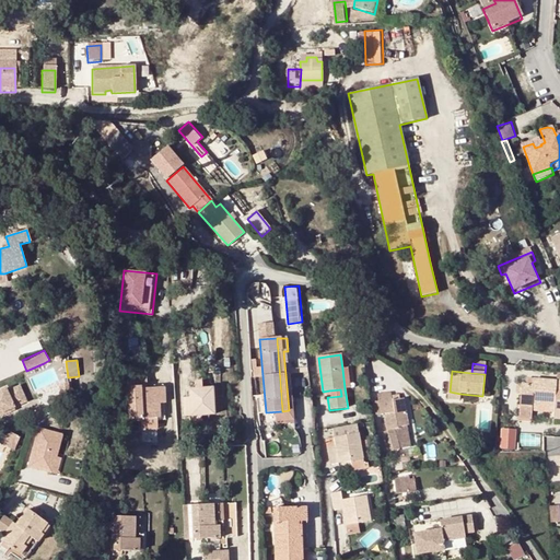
[(159,404),(158,387),(147,388),(146,376),(127,376),(128,418),(140,418),(155,417),(160,417),(159,404)]
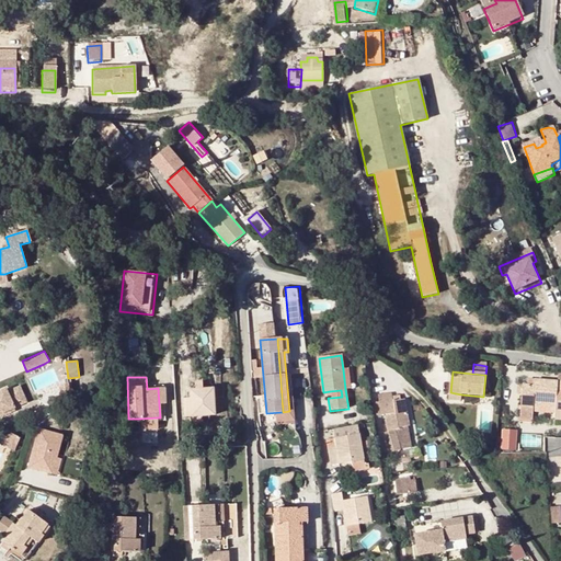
[(560,381),(528,379),(528,385),(523,385),(522,407),(534,408),(534,399),(537,398),(537,401),(556,402),(556,409),(554,419),(560,419),(560,381)]
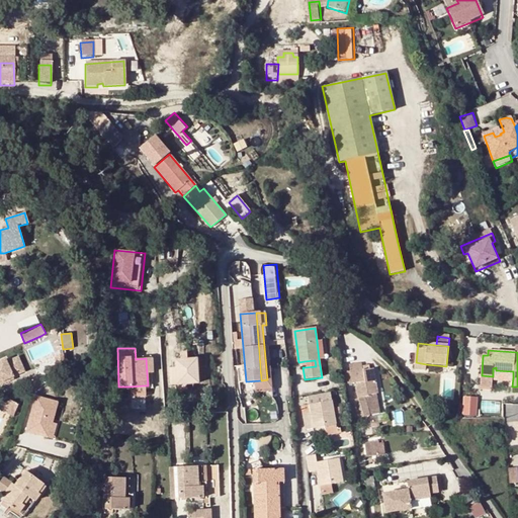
[(17,354),(0,361),(0,377),(3,376),(1,371),(7,368),(8,372),(11,378),(25,373),(24,370),(35,365),(29,352),(18,357),(17,354)]
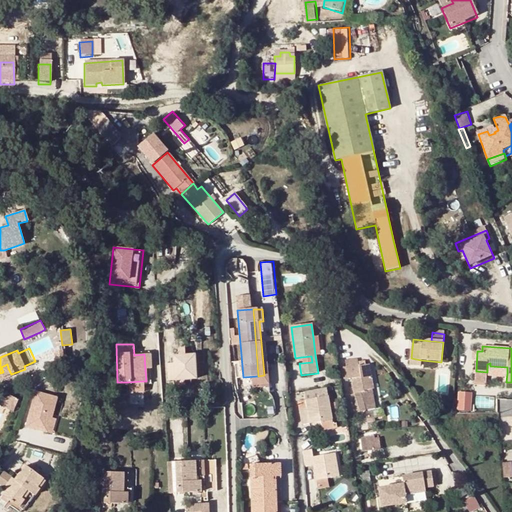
[(195,378),(195,366),(194,354),(172,355),(173,379),(195,378)]
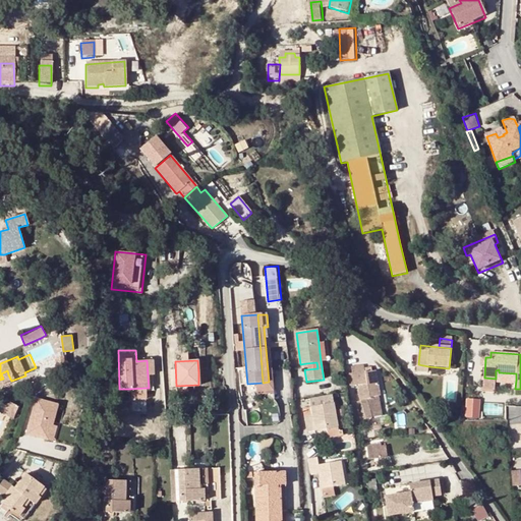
[(361,395),(368,394),(369,398),(378,396),(380,396),(375,372),(372,372),(372,368),(364,369),(364,366),(354,366),(354,372),(352,372),(354,386),(359,385),(361,395)]
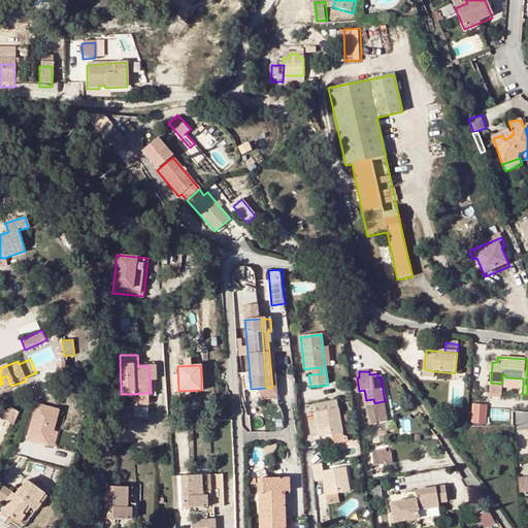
[(502,384),(523,385),(523,378),(505,377),(505,374),(502,375),(502,384)]
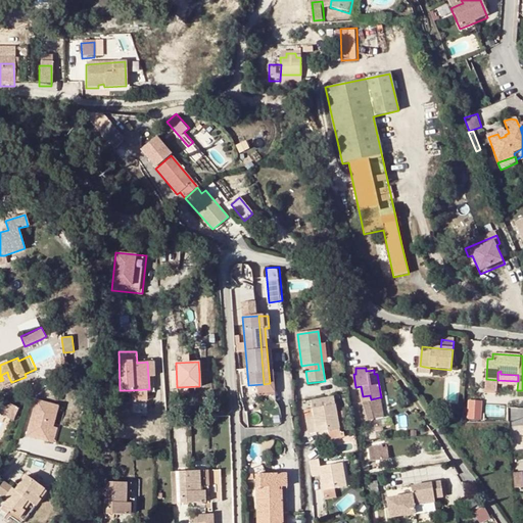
[(497,380),(486,379),(485,390),(496,391),(497,380)]
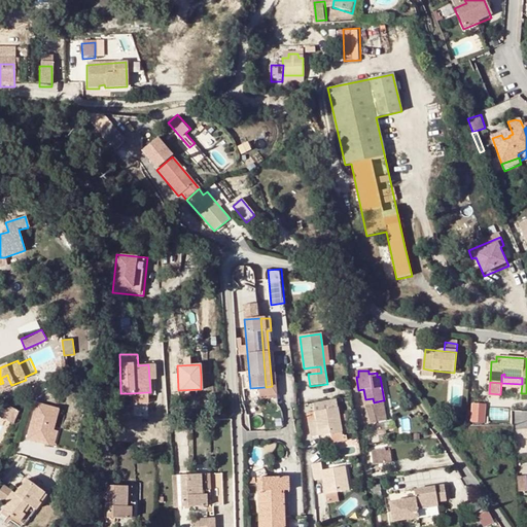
[(40,391),(37,386),(30,389),(28,394),(34,396),(40,391)]
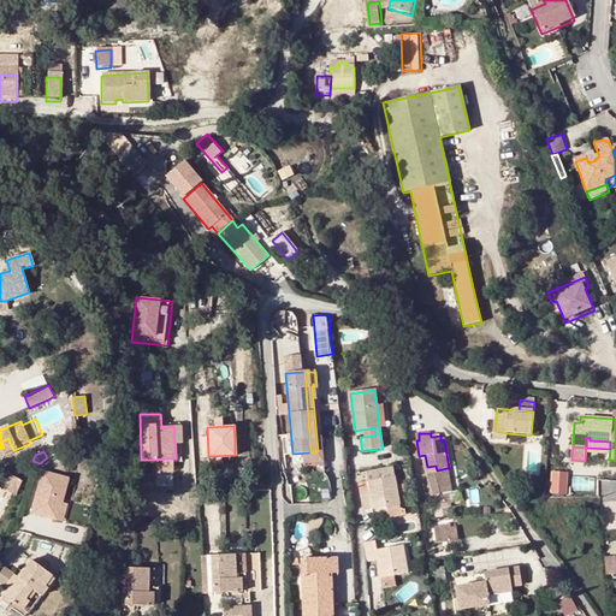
[(171,458),(154,460),(154,471),(171,469),(171,458)]
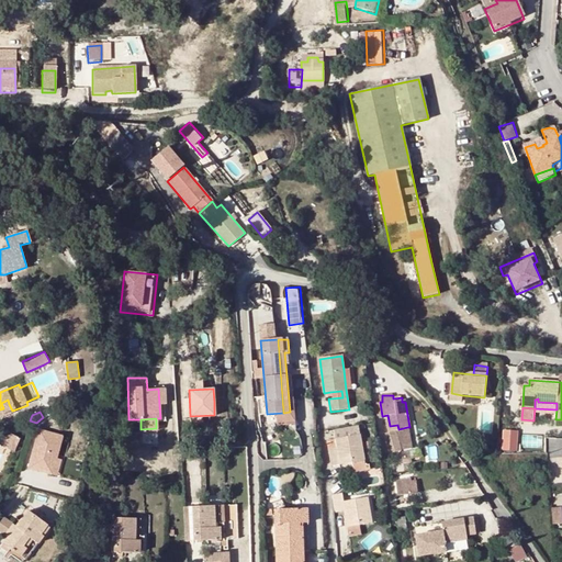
[(360,426),(336,430),(337,439),(328,440),(334,467),(340,464),(340,460),(352,458),(353,462),(355,472),(371,470),(370,464),(366,465),(360,426)]
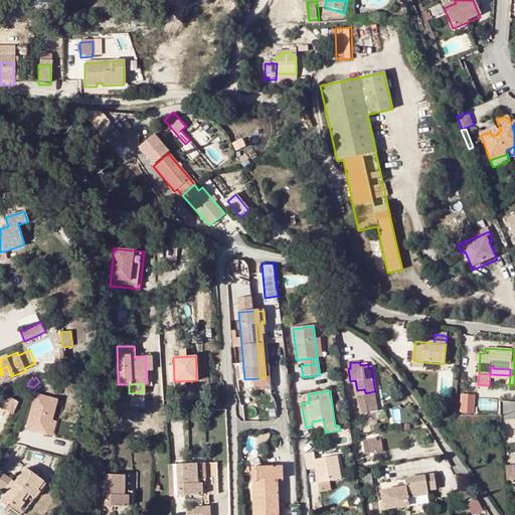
[(55,397),(34,391),(24,424),(49,432),(53,418),(50,417),(55,397)]
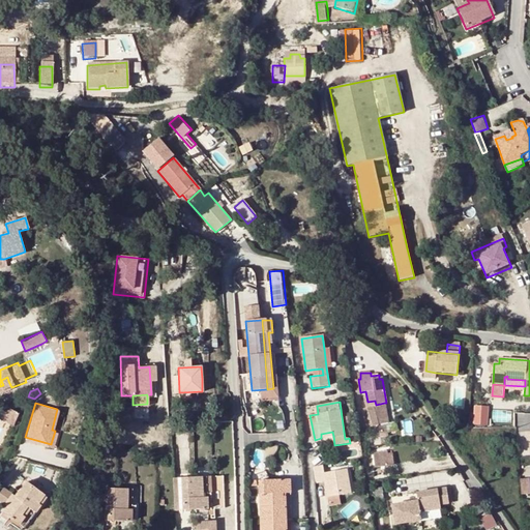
[(376,406),(372,407),(377,424),(388,422),(384,403),(376,405),(376,406)]
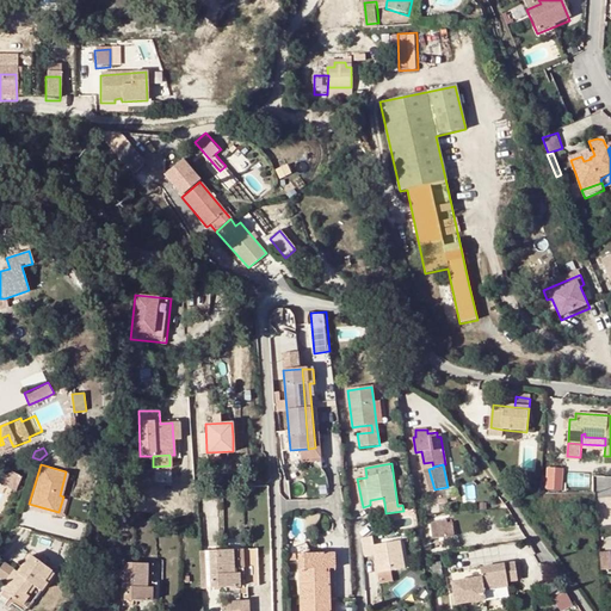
[(158,481),(172,481),(172,468),(158,468),(158,481)]
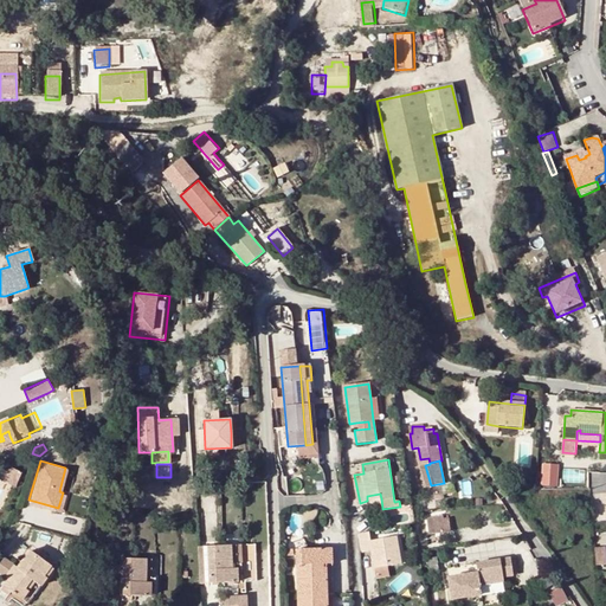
[(425,465),(413,469),(419,488),(431,485),(425,465)]
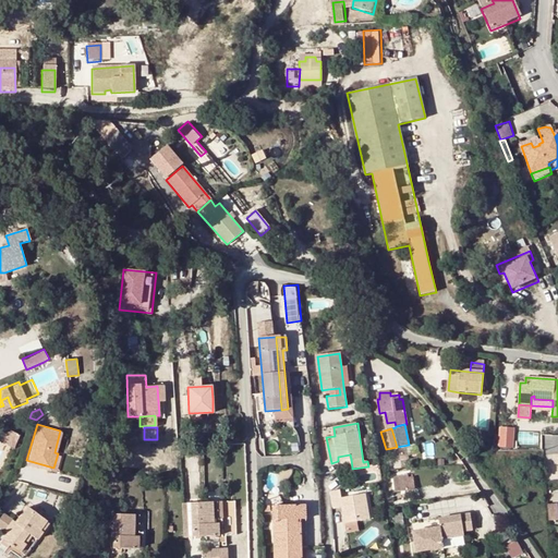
[(11,431),(0,435),(0,438),(14,443),(17,433),(11,431)]
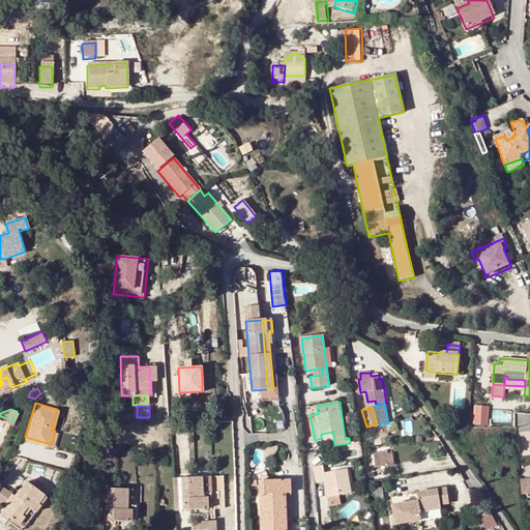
[(483,420),(469,419),(469,429),(483,429),(483,420)]
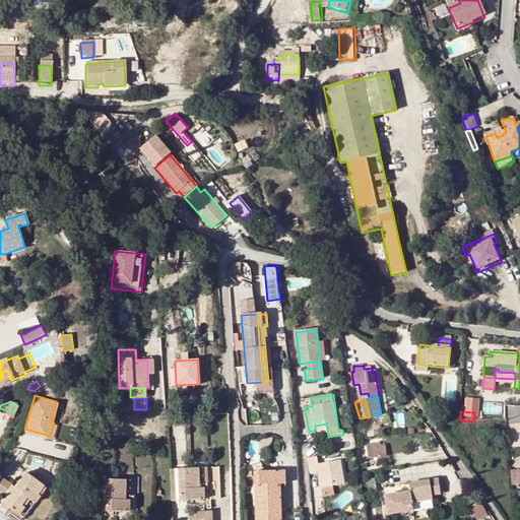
[(384,445),(376,446),(378,457),(386,456),(384,445)]
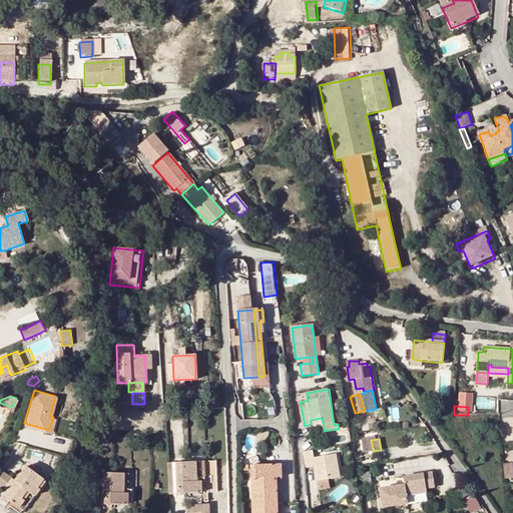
[(315,458),(314,450),(305,452),(308,467),(315,466),(318,476),(328,475),(325,456),(315,458)]
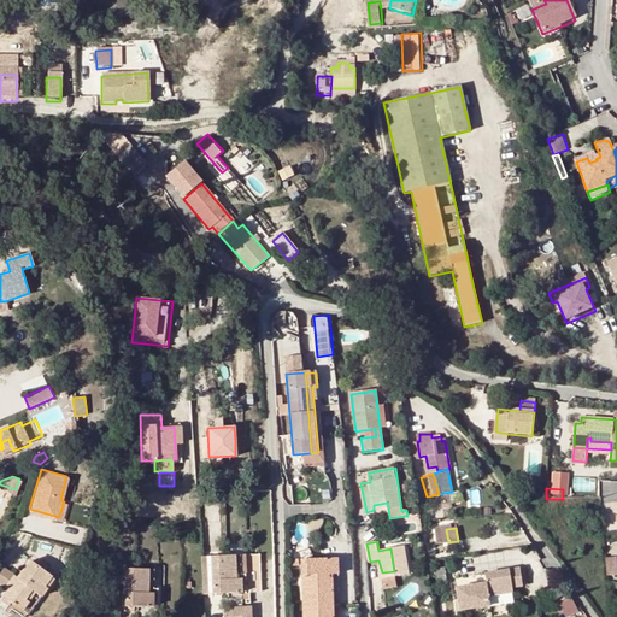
[(405,546),(391,548),(394,571),(395,577),(409,575),(405,546)]
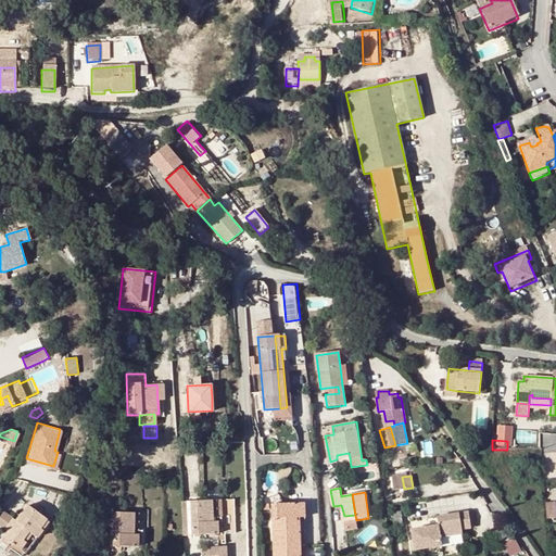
[(234,500),(224,501),(225,533),(235,533),(234,500)]
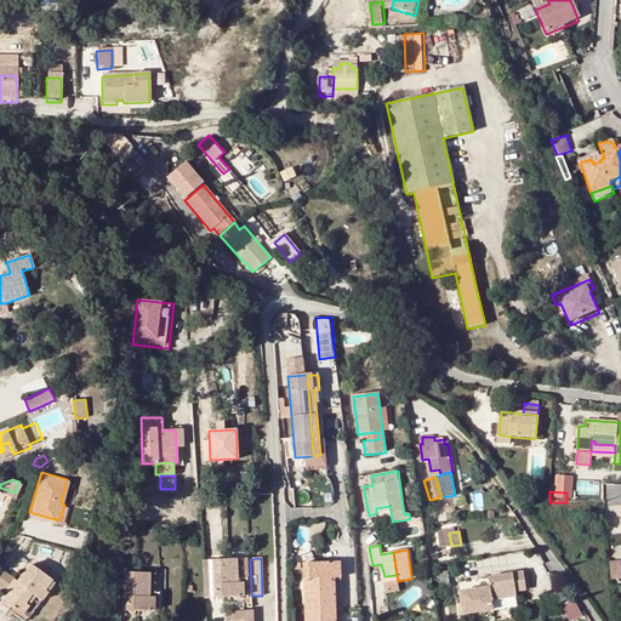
[(214,597),(244,597),(243,582),(237,582),(237,559),(212,559),(214,597)]
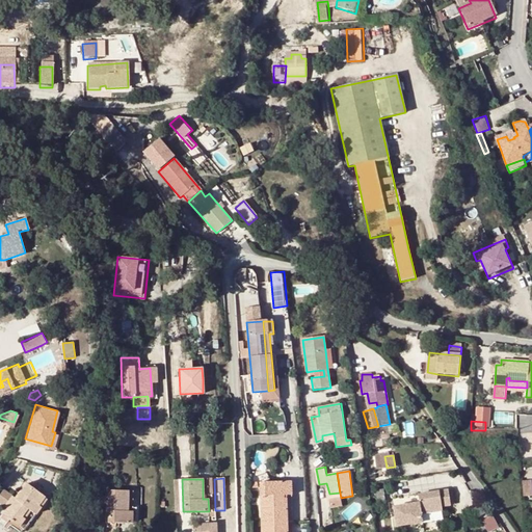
[(210,479),(203,479),(203,499),(208,499),(209,511),(211,511),(210,479)]
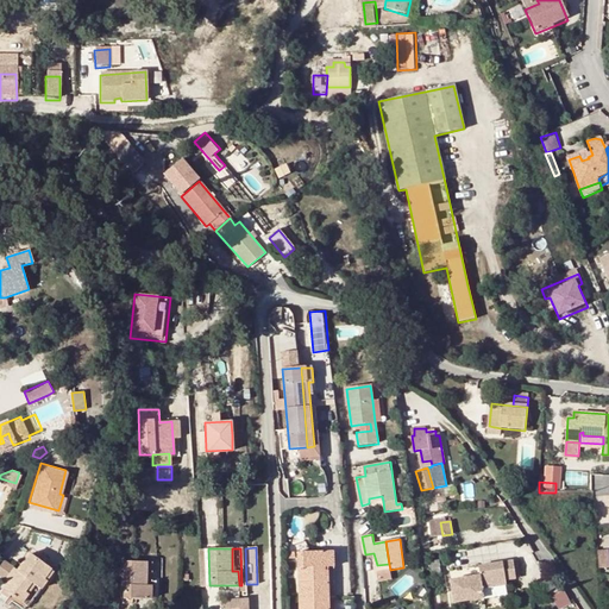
[(327,571),(327,567),(326,552),(297,553),(300,598),(330,597),(328,571),(327,571)]
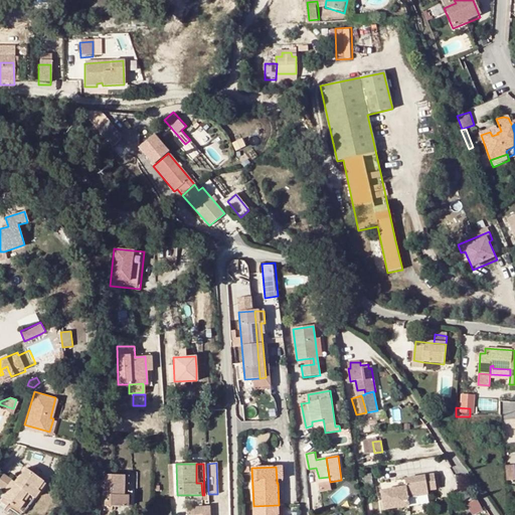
[(0,487),(8,492),(3,498),(9,503),(23,513),(45,484),(24,470),(14,483),(3,475),(0,479),(0,487)]
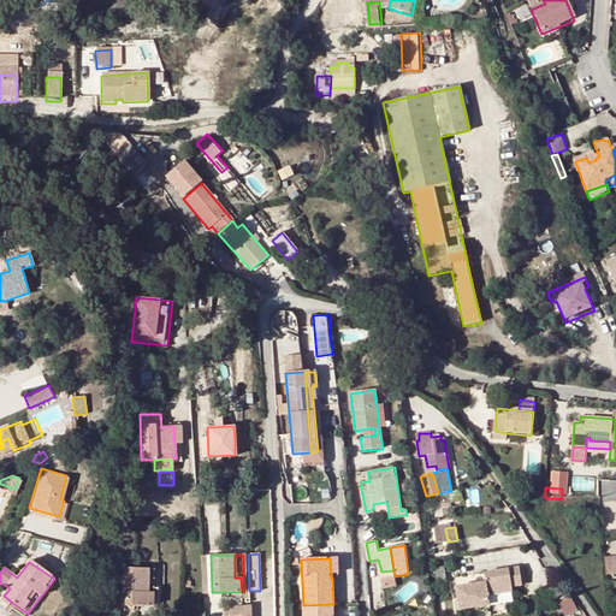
[(148,569),(125,568),(124,605),(153,606),(153,592),(148,592),(148,569)]
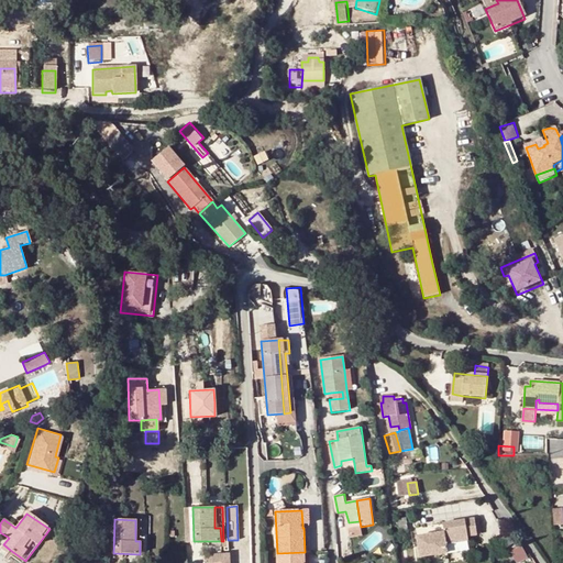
[(398,528),(407,527),(406,519),(397,520),(398,528)]
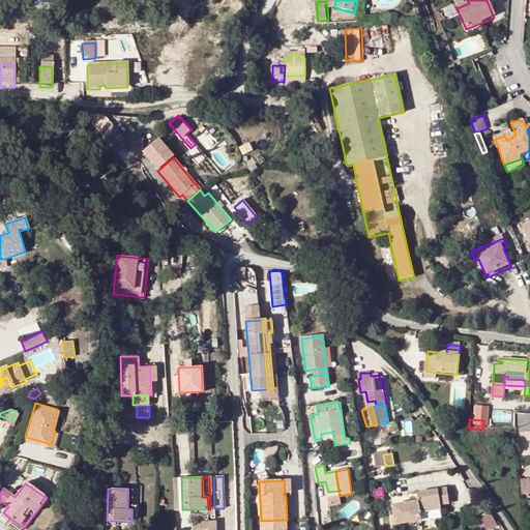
[(417,502),(392,506),(395,525),(420,522),(419,513),(440,510),(440,506),(449,505),(446,490),(424,493),(425,496),(417,498),(417,502)]
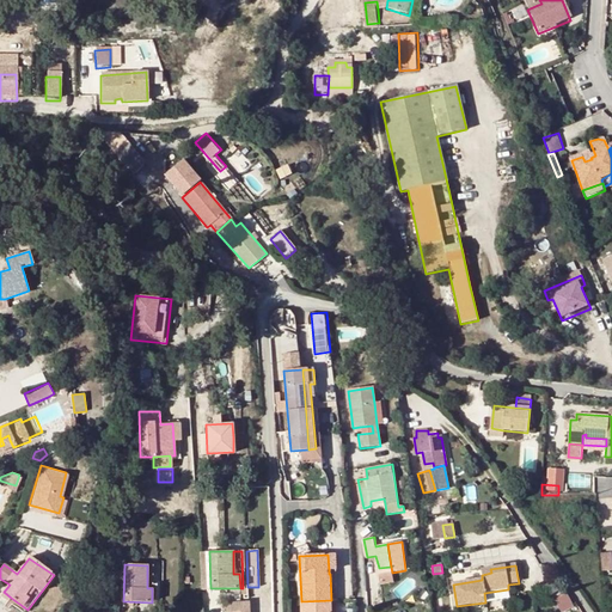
[(391,567),(379,568),(381,585),(393,582),(391,567)]
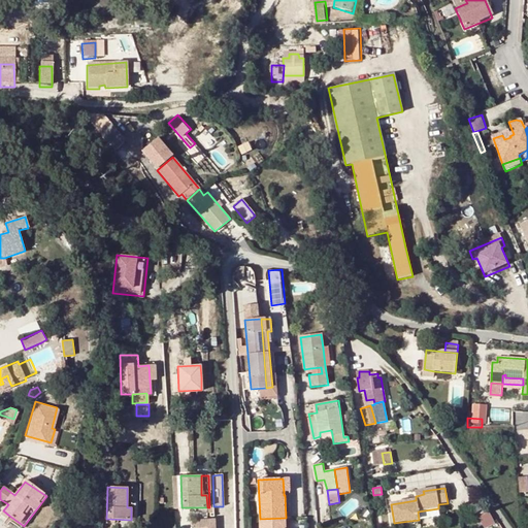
[(0,516),(6,520),(9,516),(3,510),(0,515),(0,516)]
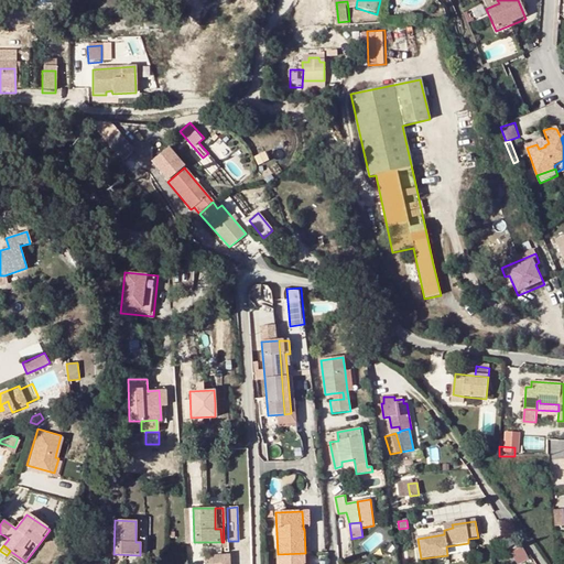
[(524,545),(513,551),(519,563),(531,557),(524,545)]
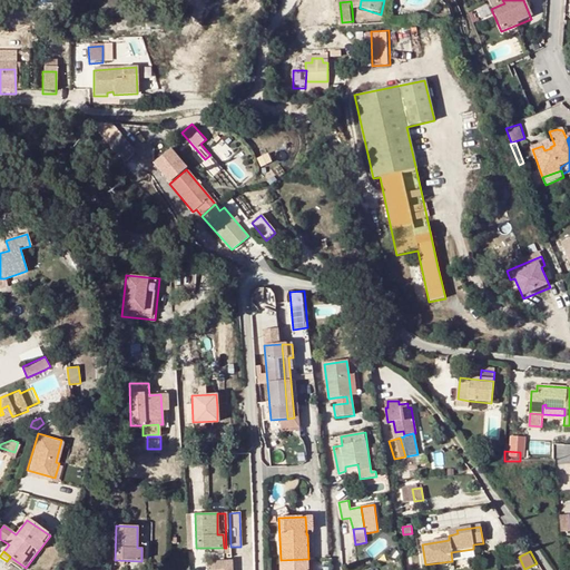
[(207,560),(207,569),(232,569),(232,559),(207,560)]
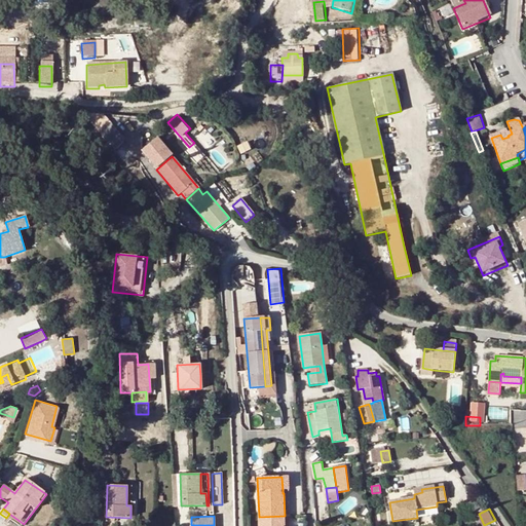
[(285,525),(285,516),(259,517),(259,525),(285,525)]
